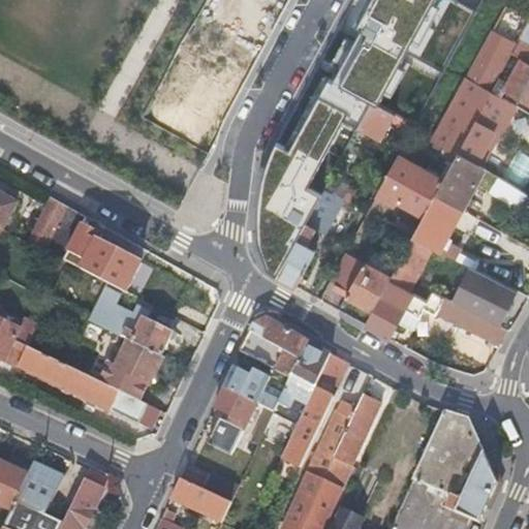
[(276,274),(321,193),(307,185),(345,118),(359,125),(372,101),(379,105),(407,53),(443,72),(476,13),(450,0),(367,0),(355,23),(364,27),(337,80),(332,78),(292,148),(279,141),(272,155),(272,156),(270,160),(267,172),(262,185),(261,193),(259,212),(258,222),(258,229),(260,247),(261,254),(270,269),(276,274)]
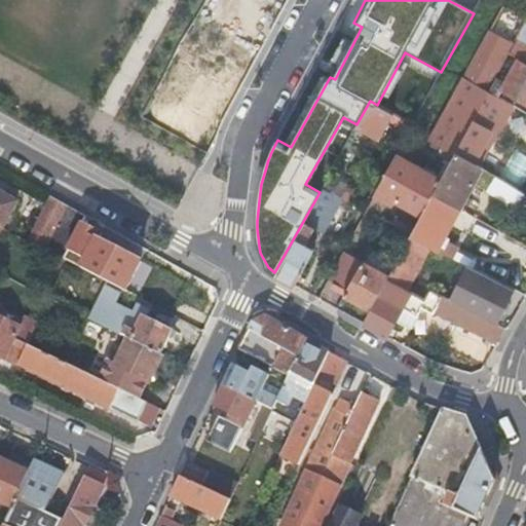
[(494,13),(499,30),(515,26),(511,9),(494,13)]
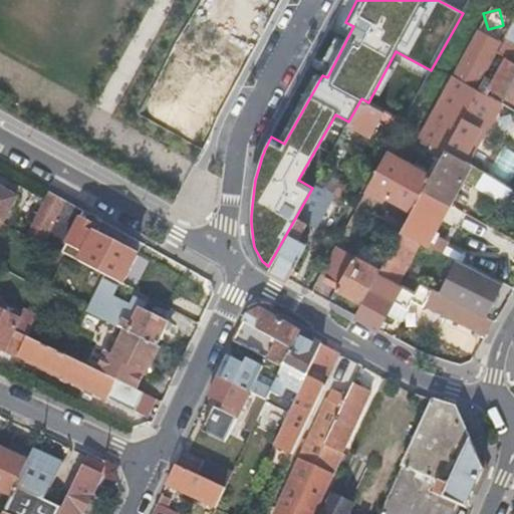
[(498,53),(507,59),(513,62),(513,44),(505,40),(498,53)]
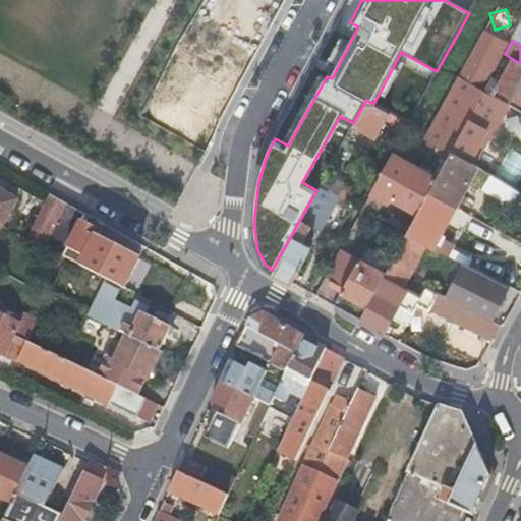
[(496,70),(470,56),(428,132),(423,140),(437,148),(450,155),(452,152),(469,162),(486,129),(469,119),(479,102),(478,101),(484,90),(496,70)]
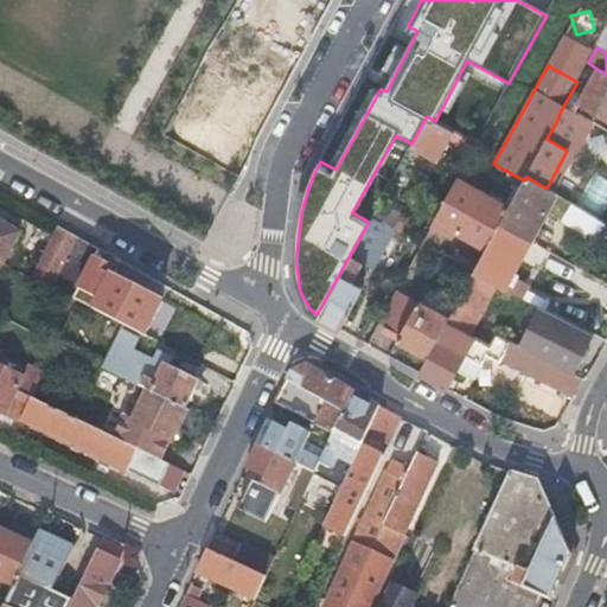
[(606,74),(599,70),(579,104),(606,122),(606,74)]
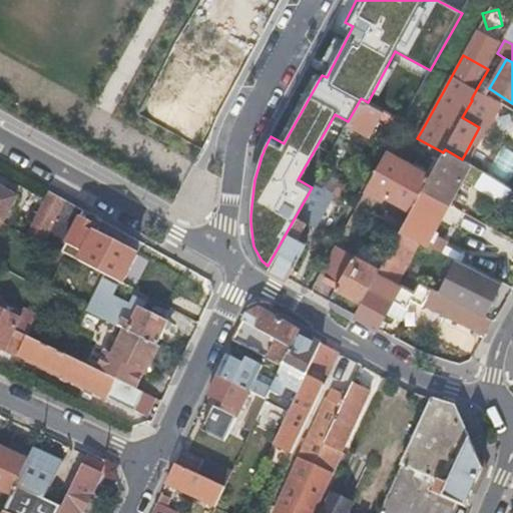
[(432,94),(421,88),(403,120),(414,126),(432,94)]
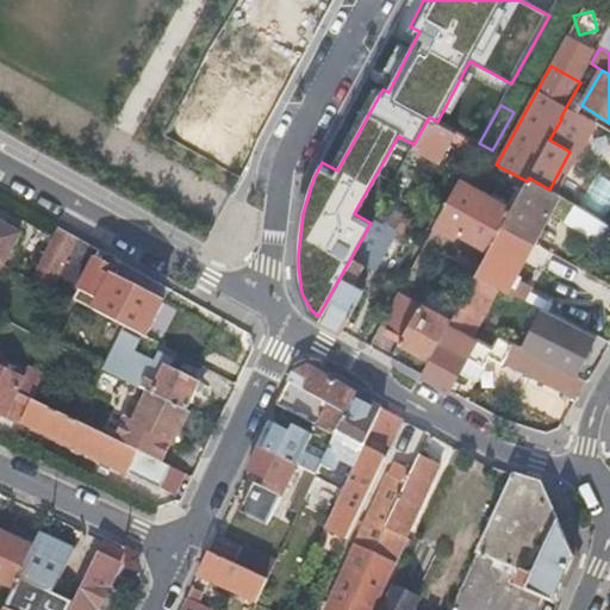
[(585,135),(593,119),(567,105),(560,118),(561,119),(549,139),(570,151),(580,131),(585,135)]
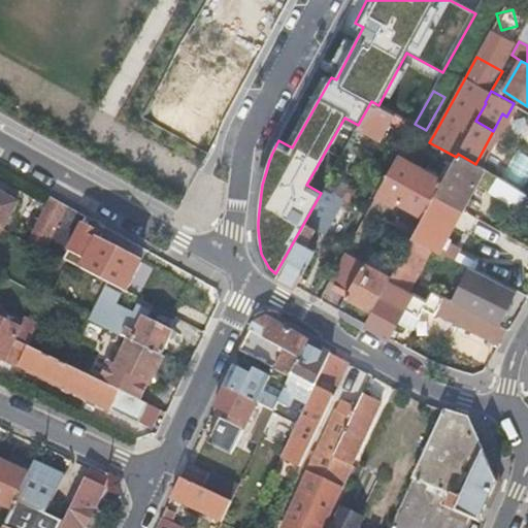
[(377,136),(391,112),(378,105),(371,101),(358,125),(377,136)]
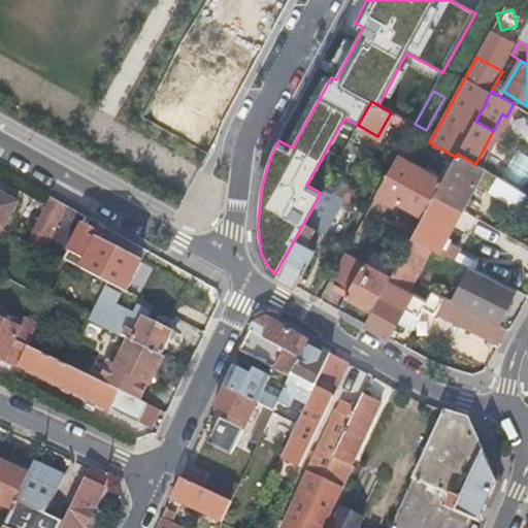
[(456,157),(442,150),(439,156),(453,163),(456,157)]
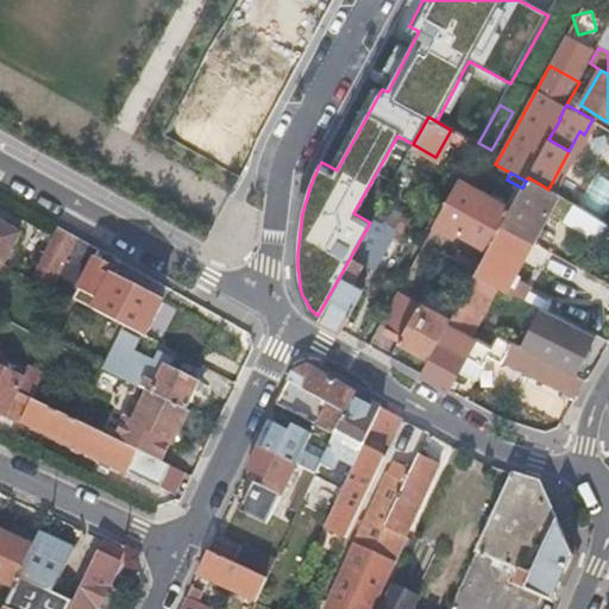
[(579,199),(602,215),(608,203),(608,182),(598,175),(579,199)]
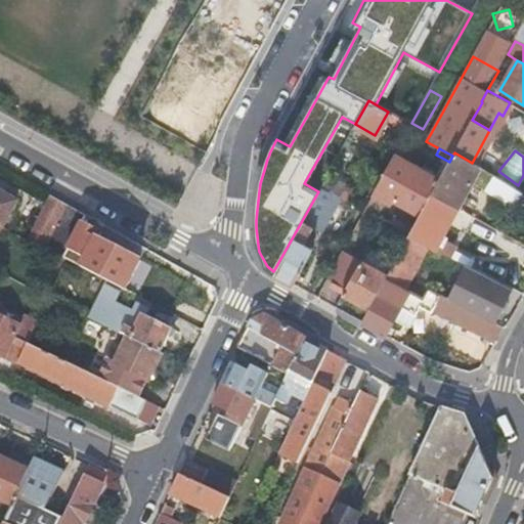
[(449,162),(440,178),(432,192),(459,207),(460,208),(482,168),(477,165),(472,163),(454,153),(452,156),(449,162)]
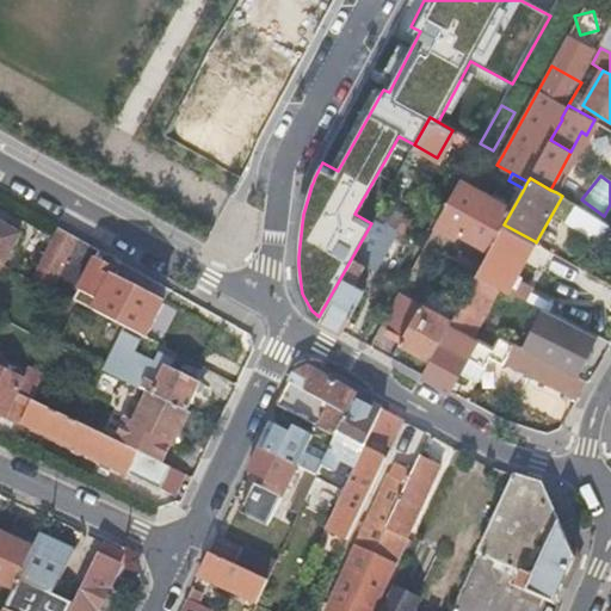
[(513,208),(461,179),(438,221),(491,250),(504,224),(513,208)]
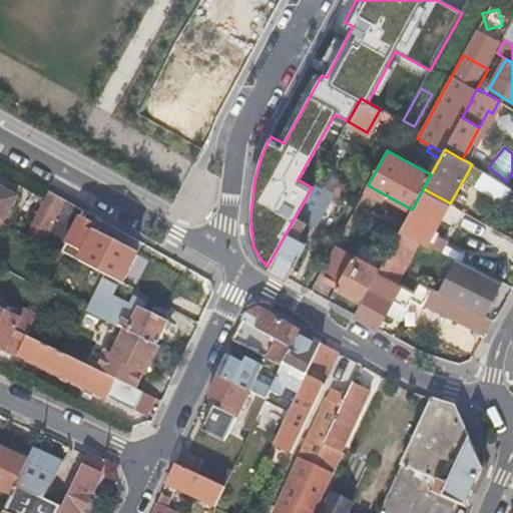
[(472,164),(488,174),(491,169),(482,164),(484,161),(471,154),(467,161),(472,164)]
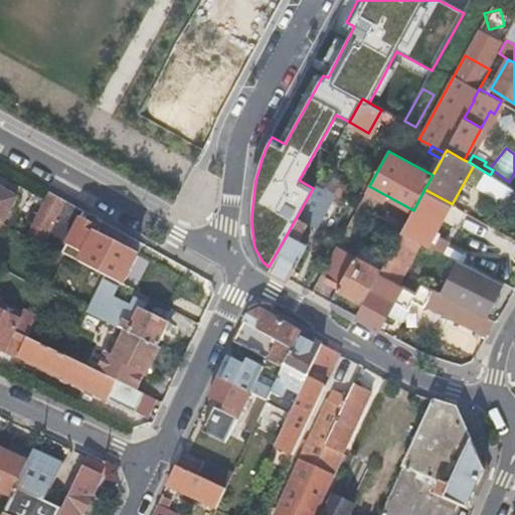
[(324,167),(315,183),(335,194),(344,178),(324,167)]
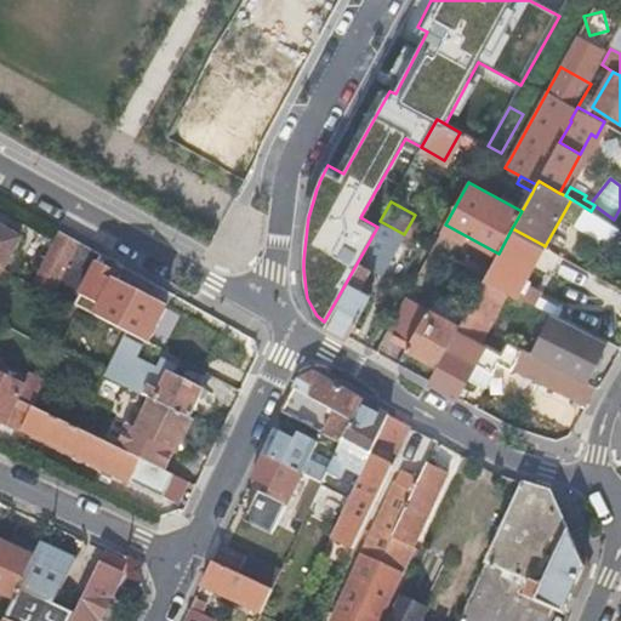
[(617,229),(585,209),(576,223),(609,243),(617,229)]
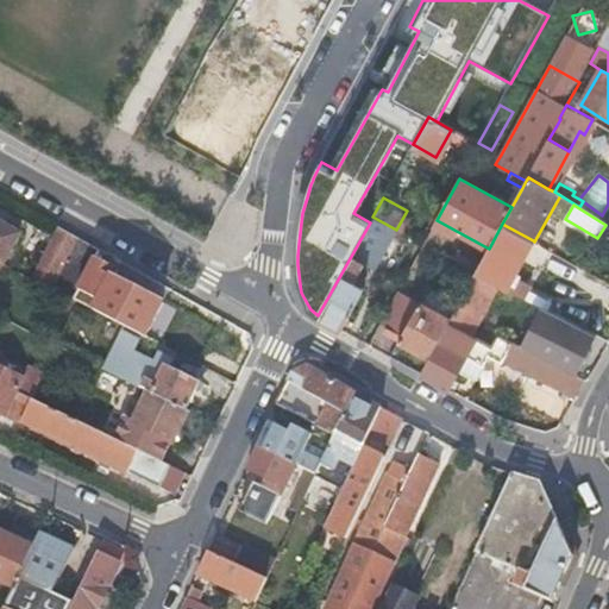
[(370,223),(318,315),(341,328),(365,287),(353,281),(363,263),(375,269),(396,230),(372,217),(370,223)]
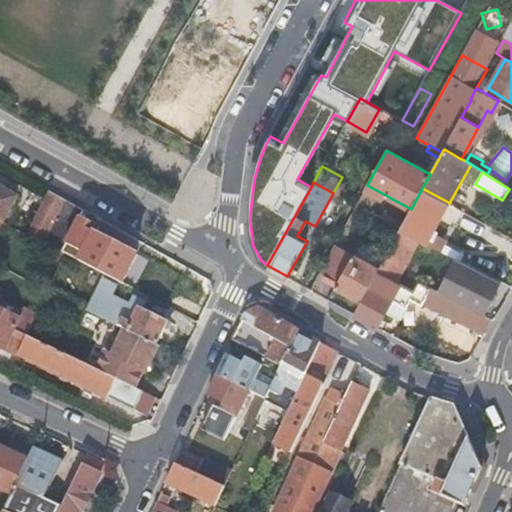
[(0,187),(0,220),(3,222),(17,196),(0,187)]
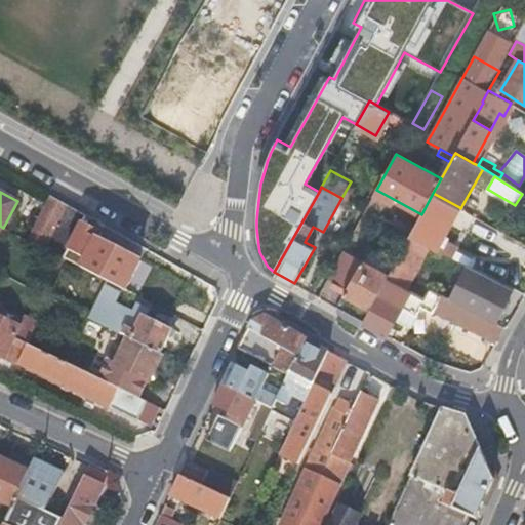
[(433,193),(421,214),(414,228),(410,234),(409,237),(430,247),(434,249),(437,251),(439,246),(451,252),(454,244),(446,241),(448,238),(445,237),(460,208),(459,207),(433,193)]
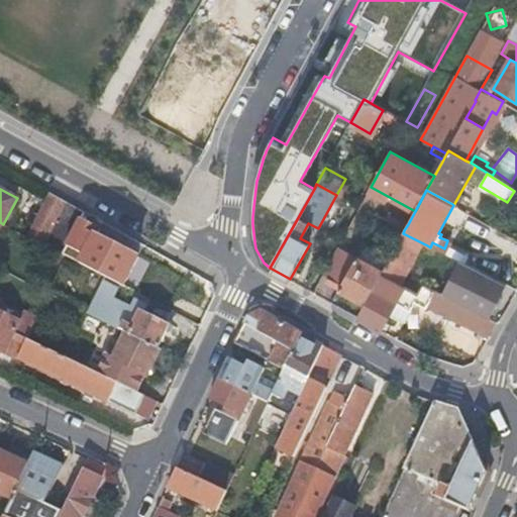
[(85,212),(49,192),(26,236),(62,254),(67,244),(85,254),(81,264),(122,286),(137,256),(95,233),(97,228),(81,219),(85,212)]
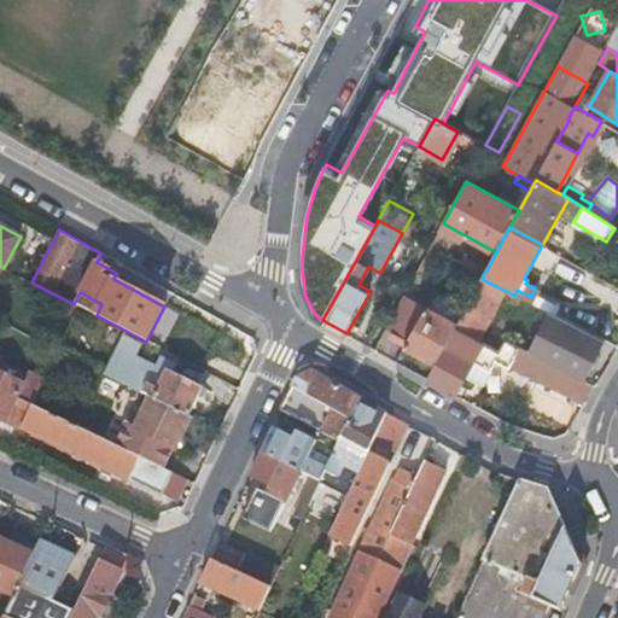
[(483,275),(488,268),(466,256),(462,263),(483,275)]
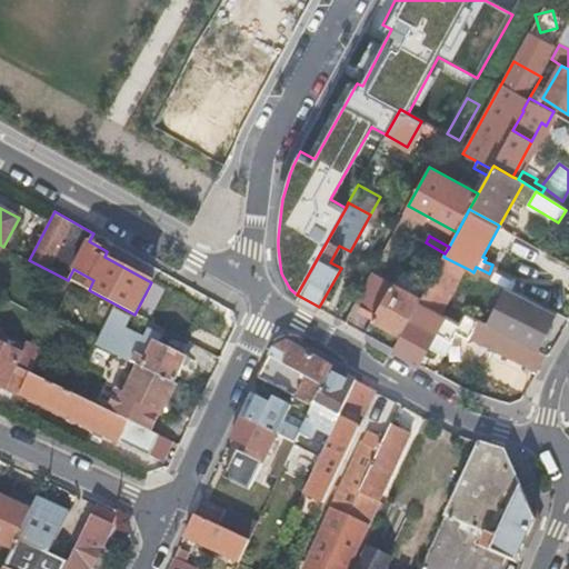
[(443,257),(445,253),(426,242),(420,252),(440,262),(443,257)]
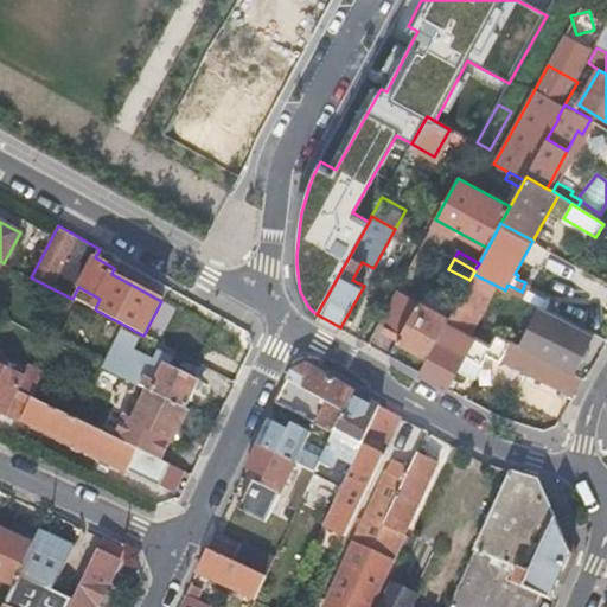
[(497,286),(473,274),(470,280),(458,302),(480,315),(497,286)]
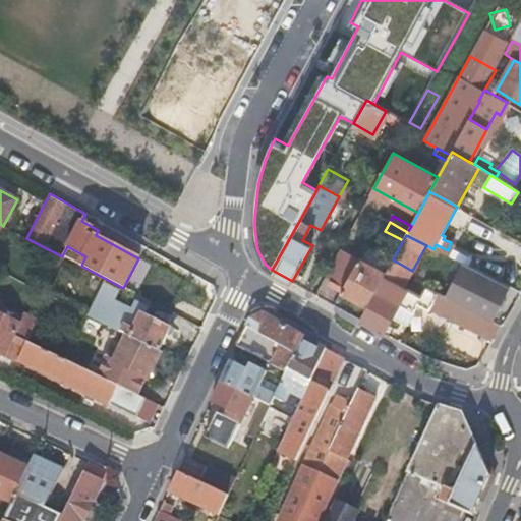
[(346,251),(340,248),(325,277),(330,280),(346,251)]
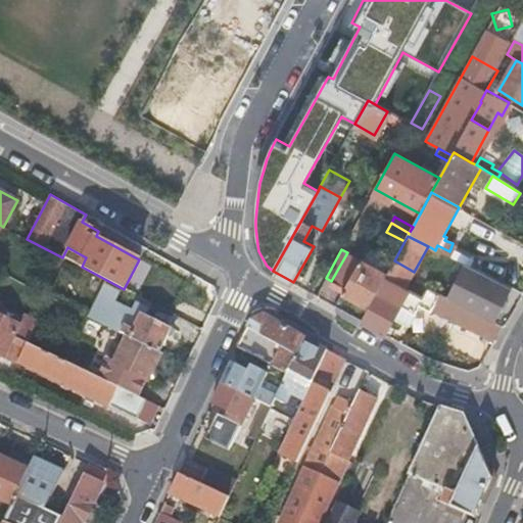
[(465,264),(470,267),(473,260),(455,251),(450,257),(465,264)]
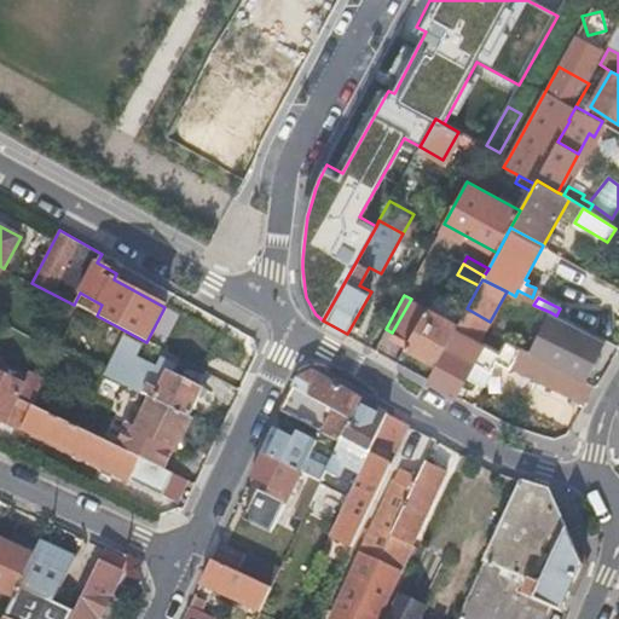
[(427,307),(411,299),(392,333),(408,341),(427,307)]
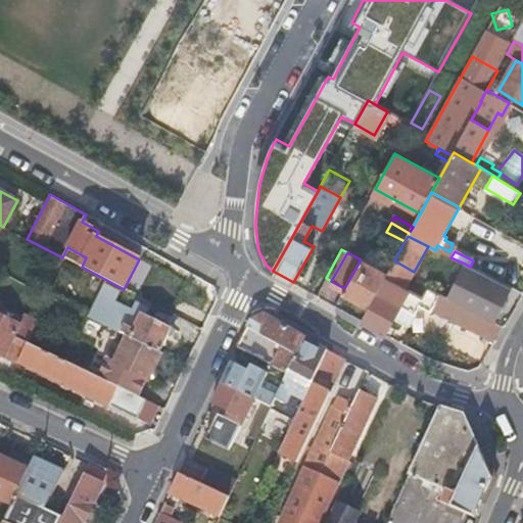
[(386,274),(361,259),(344,288),(342,292),(369,306),(384,277),(386,274)]
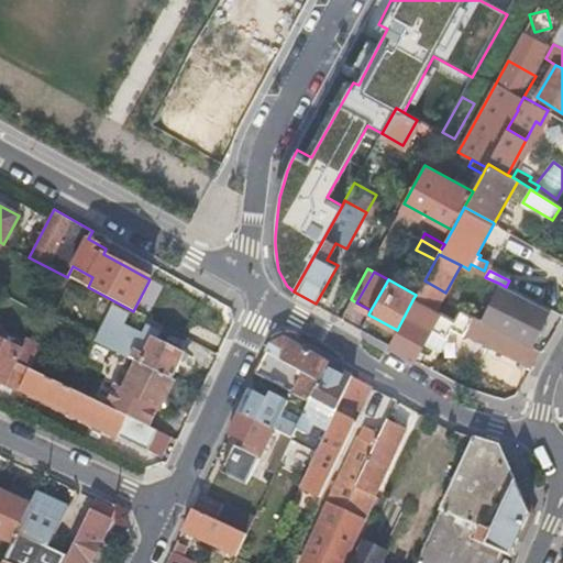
[(483,321),(534,345),(541,332),(544,331),(547,327),(545,322),(545,321),(517,308),(523,295),(506,287),(500,284),(483,321)]
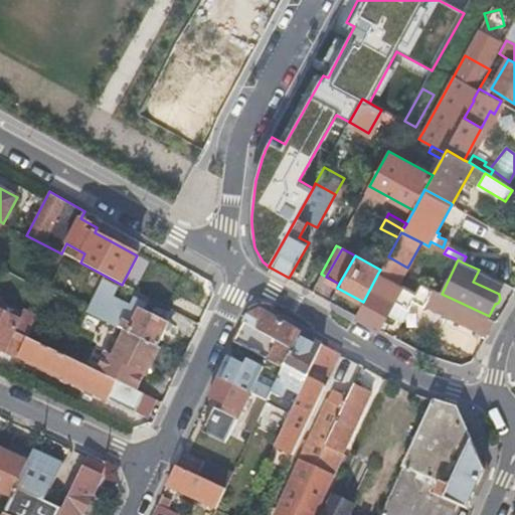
[(363,302),(356,315),(380,329),(397,296),(409,302),(410,301),(488,338),(498,321),(489,316),(442,294),(421,284),(416,294),(378,273),(363,302)]
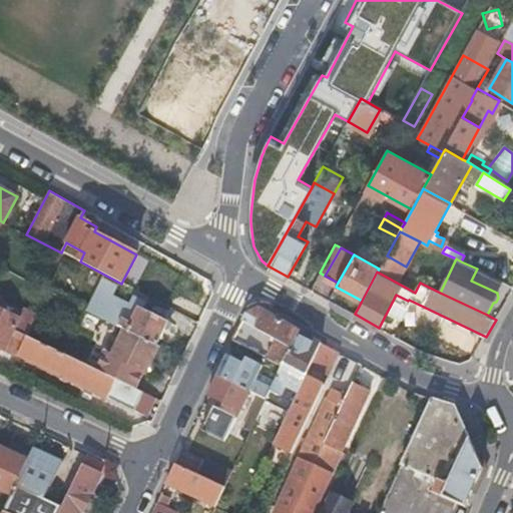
[(156,345),(157,344),(167,320),(143,308),(146,302),(133,295),(129,303),(113,295),(118,285),(103,278),(87,310),(118,325),(117,327),(125,330),(156,345)]
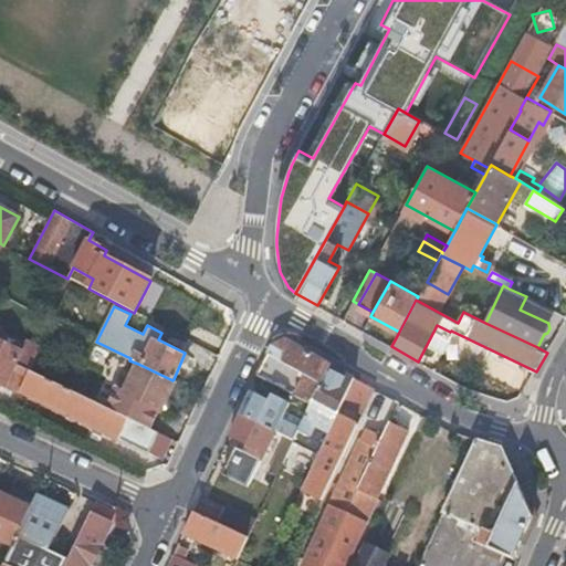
[(312,402),(331,363),(287,339),(273,345),(259,377),(312,402)]
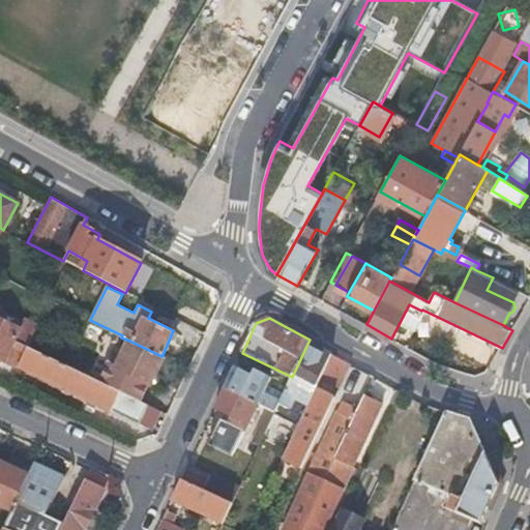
[(0,358),(18,367),(19,365),(27,347),(35,329),(37,325),(23,320),(19,328),(0,320),(0,358)]
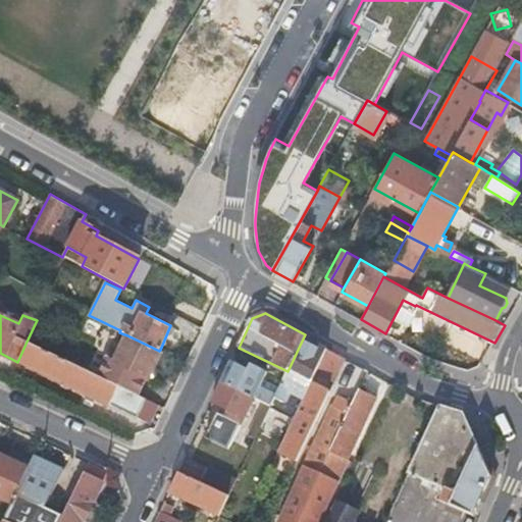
[(329,349),(305,334),(288,371),(272,405),(271,407),(296,418),(298,413),(317,373),(329,349)]
